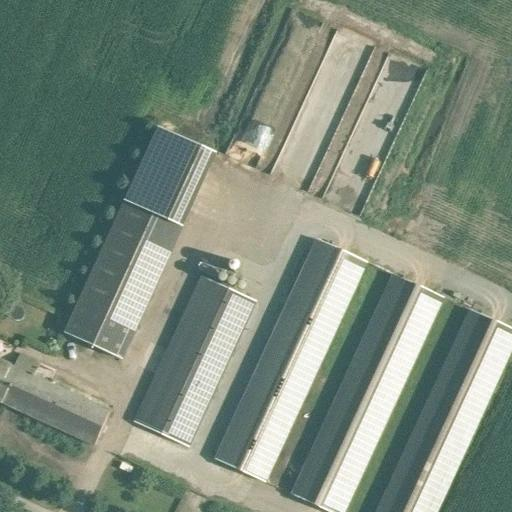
[(125,200),(183,227),(216,154),(158,128),(125,200)]
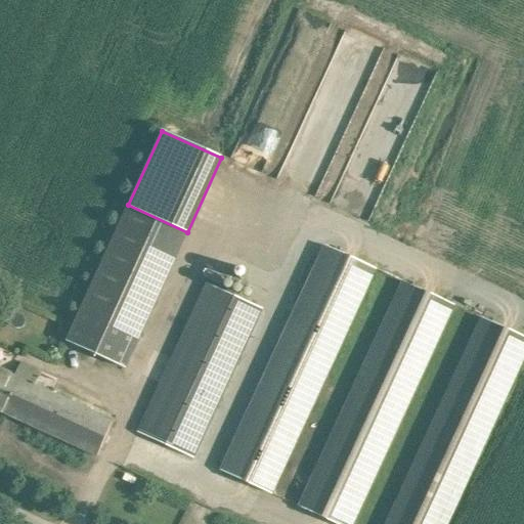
[(67,340),(125,367),(187,232),(128,205),(67,340)]
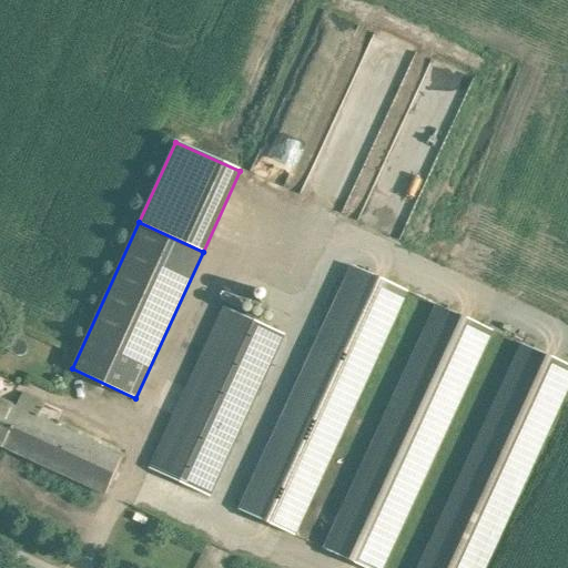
[(407,293),(352,267),(240,510),(294,536),(407,293)]
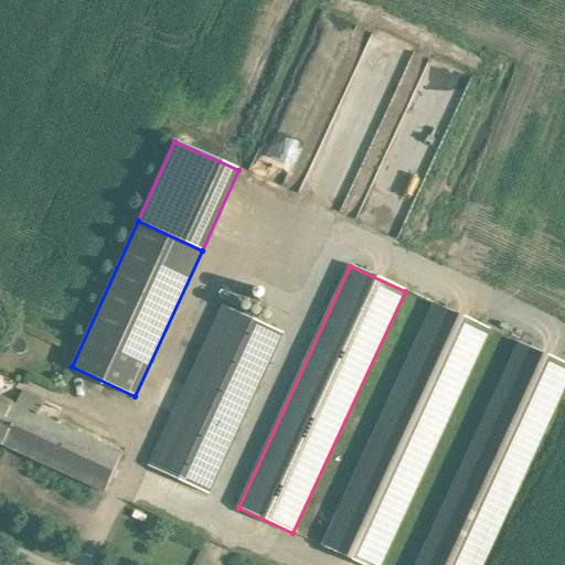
[(322,547),(360,564),(380,564),(489,330),(434,305),(322,547)]
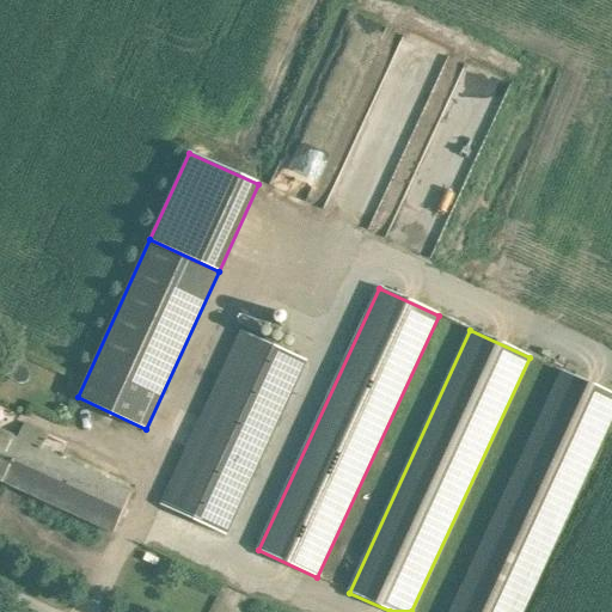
[(160,506),(225,536),(306,361),(242,332),(160,506)]
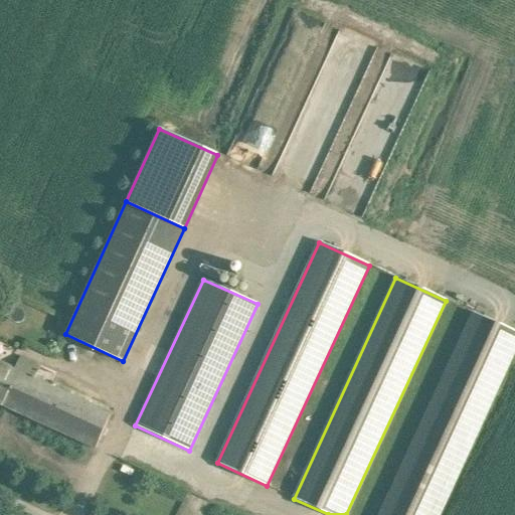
[(379,514),(440,514),(514,353),(514,332),(473,313),(379,514)]
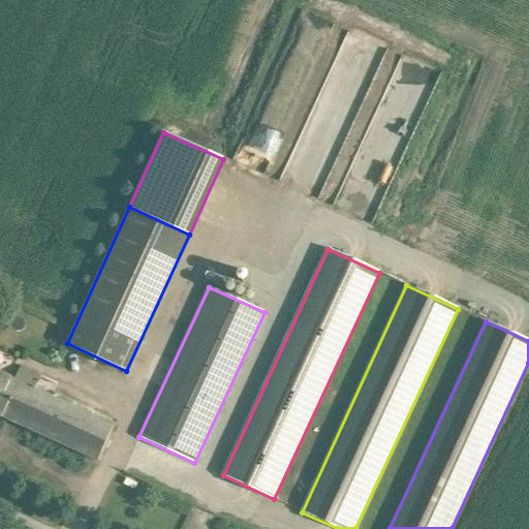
[(0,373),(0,415),(97,461),(105,443),(114,426),(35,390),(41,376),(21,366),(14,380),(0,373)]
